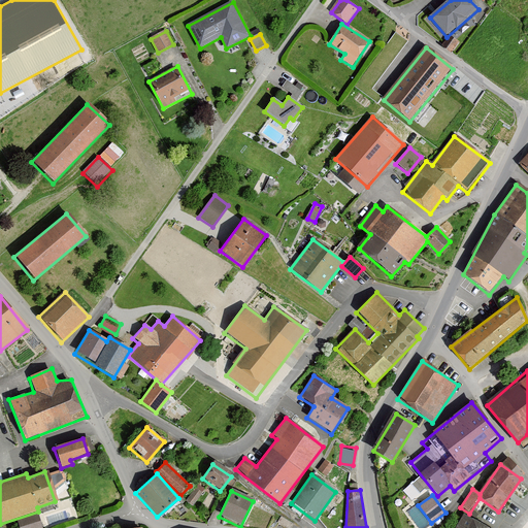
[(487,527),(463,516),(456,527),(487,527)]
